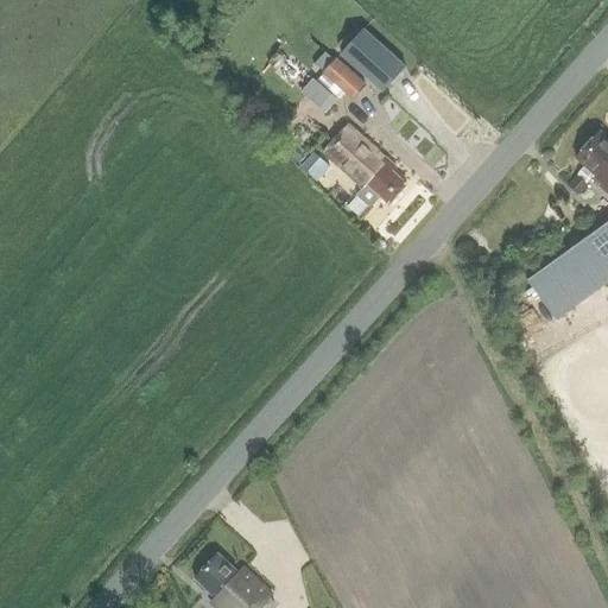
[(382,93),(406,68),(363,29),(340,55),(382,93)]
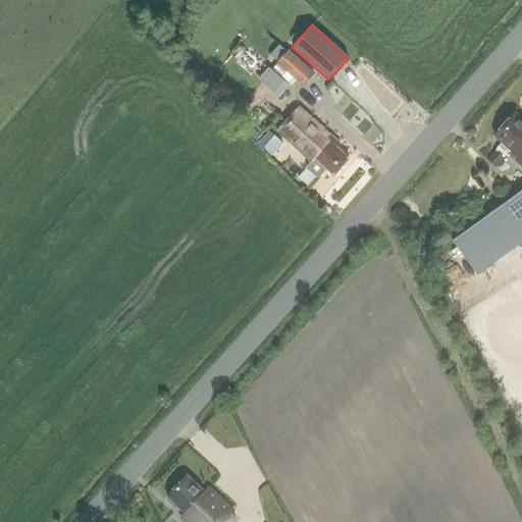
[(275,63),(284,54),(278,48),(269,58),(275,63)]
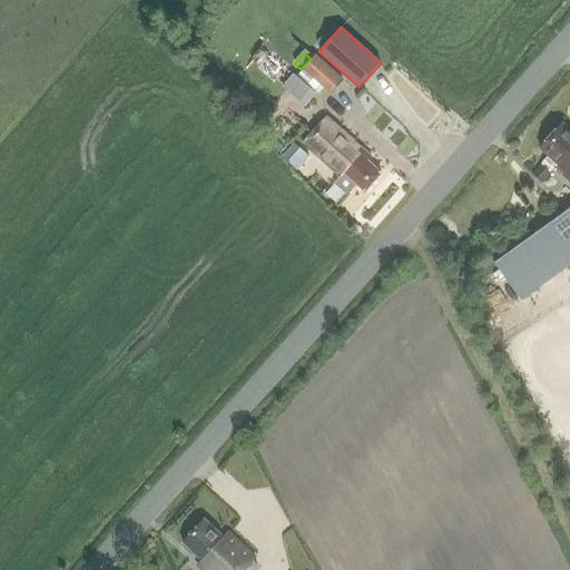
[(331,92),(343,80),(316,55),(304,68),(331,92)]
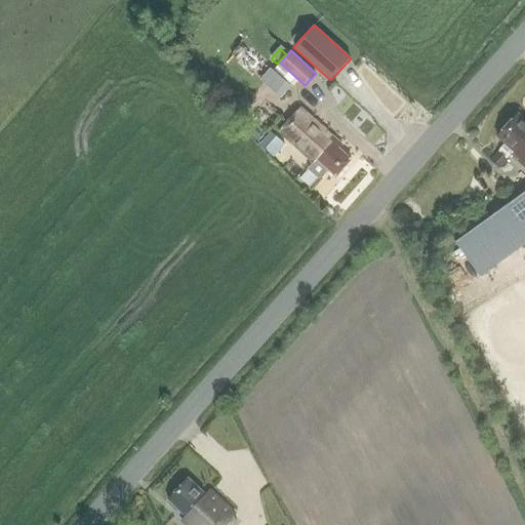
[(341,145),(299,108),(278,131),(313,163),(307,169),(317,177),(320,177),(327,169),(334,176),(350,160),(337,149),(341,145)]
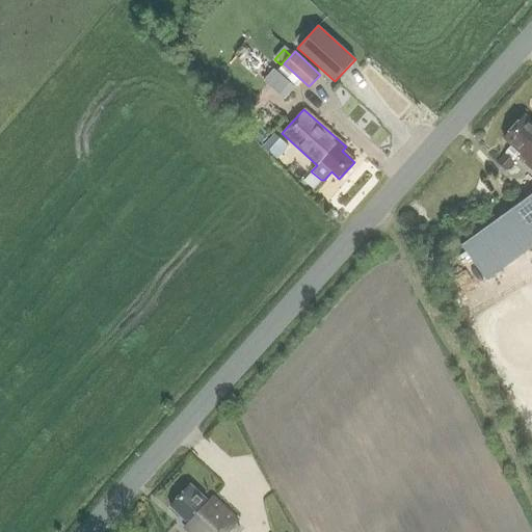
[(503,138),(511,145),(505,153),(513,160),(517,156),(531,168),(531,121),(525,114),(503,138)]
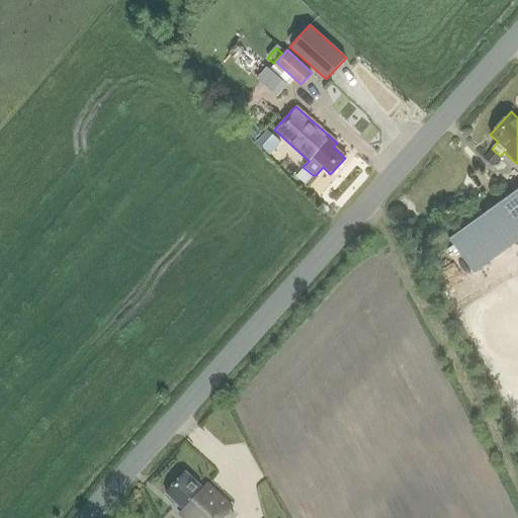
[(500,159),(501,157),(500,156),(492,149),(484,158),(501,173),(508,167),(500,159)]
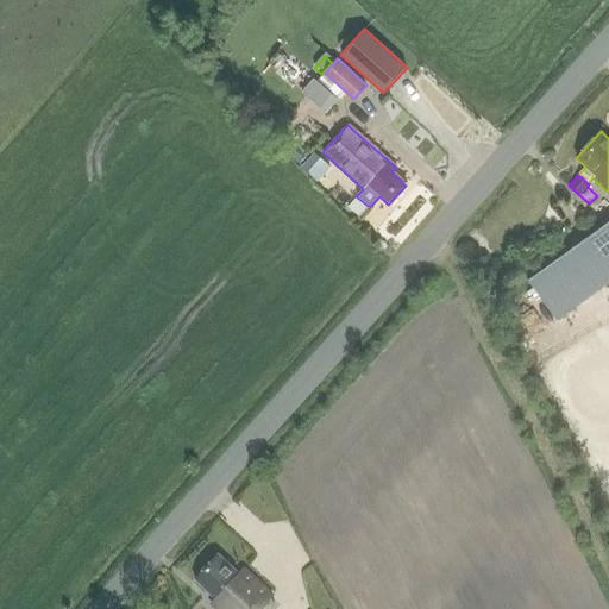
[(608,220),(528,280),(558,320),(608,282),(608,220)]
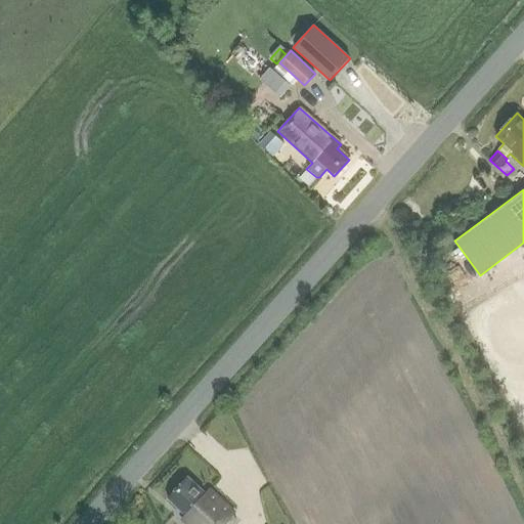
[(179,510),(176,513),(182,518),(181,519),(186,523),(222,523),(232,514),(209,490),(205,494),(186,476),(167,497),(179,510)]
